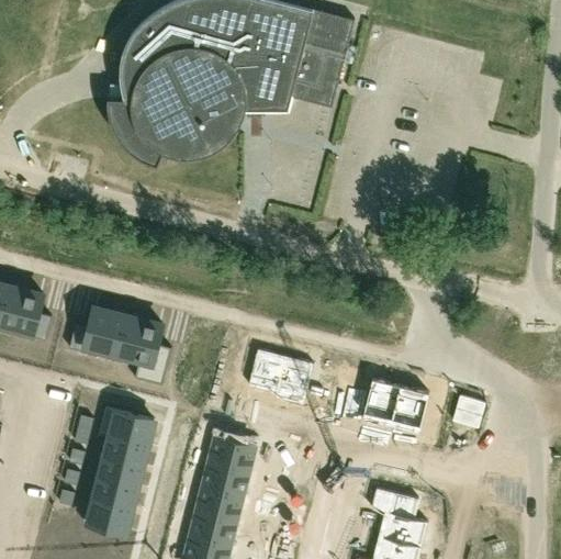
[(332,109),(354,22),(269,0),(178,0),(172,2),(169,3),(161,9),(156,12),(148,18),(143,22),(138,26),(132,33),(128,41),(124,47),(122,55),(121,60),(120,66),(120,71),(120,79),(120,87),(109,87),(107,100),(107,107),(107,111),(108,116),(109,123),(111,127),(113,132),(115,136),(118,141),(122,146),(125,149),(128,154),(133,156),(136,159),(141,161),(145,164),(152,167),(157,168),(163,155),(167,156),(175,157),(179,158),(184,158),(191,158),(197,157),(201,156),(205,155),(210,153),(214,151),(221,147),(226,143),(231,138),(232,136),(236,131),(240,124),(243,118),(243,111),(249,111),(249,119),(260,119),(260,111),(288,110),(291,99),(332,109)]
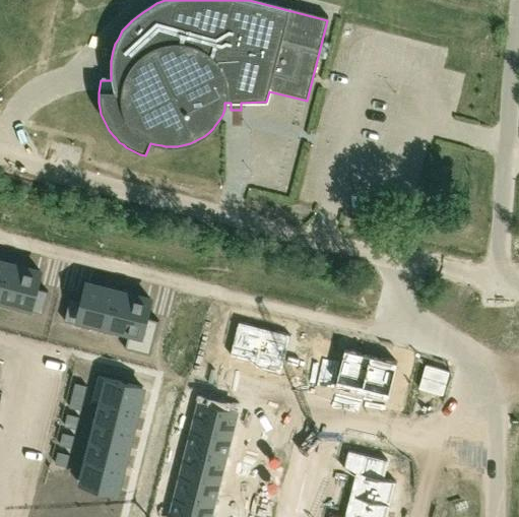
[(225,129),(220,159),(243,163),(247,132),(225,129)]
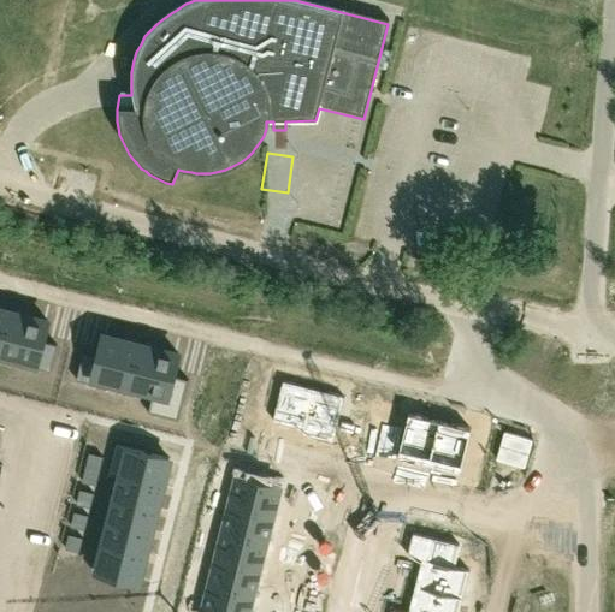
[(335,188),(366,196),(372,172),(359,168),(356,174),(339,171),(335,188)]
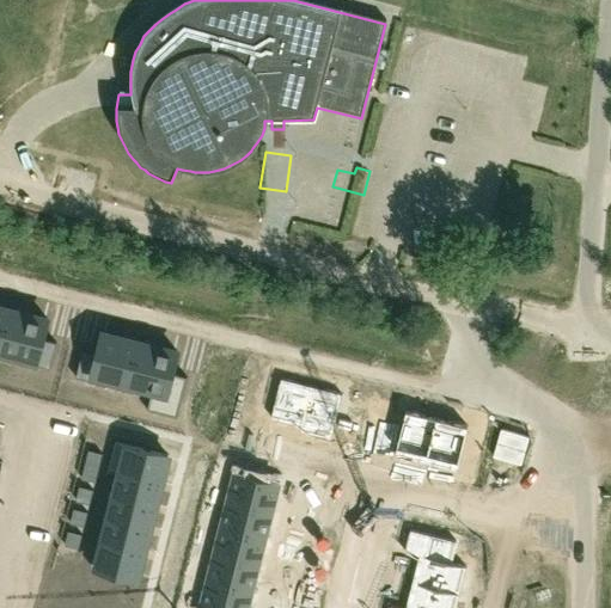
[(4,312),(0,327),(0,356),(31,364),(42,321),(4,312)]
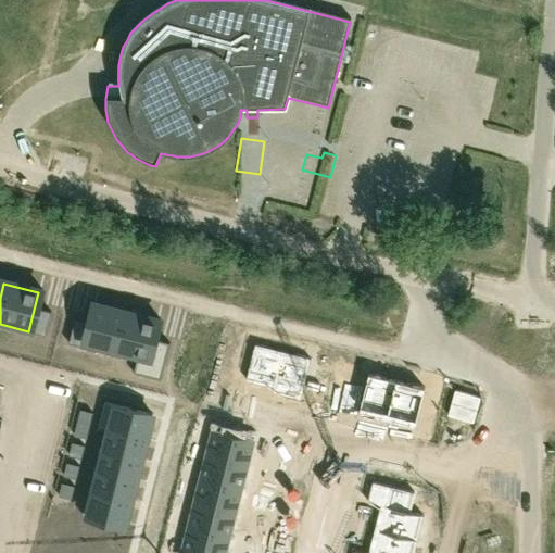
[(92,305),(83,346),(116,353),(126,314),(92,305)]
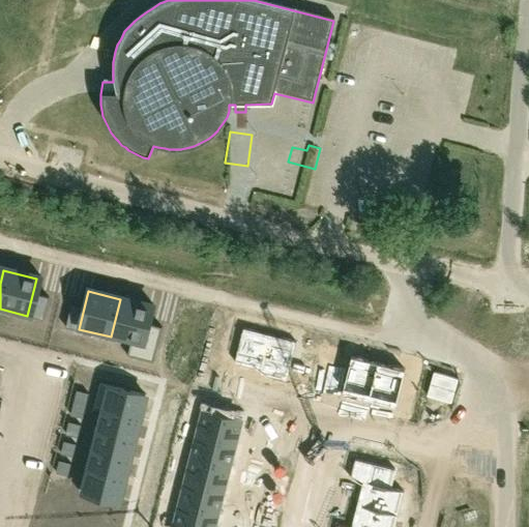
[(120,299),(111,337),(143,345),(152,308),(120,299)]
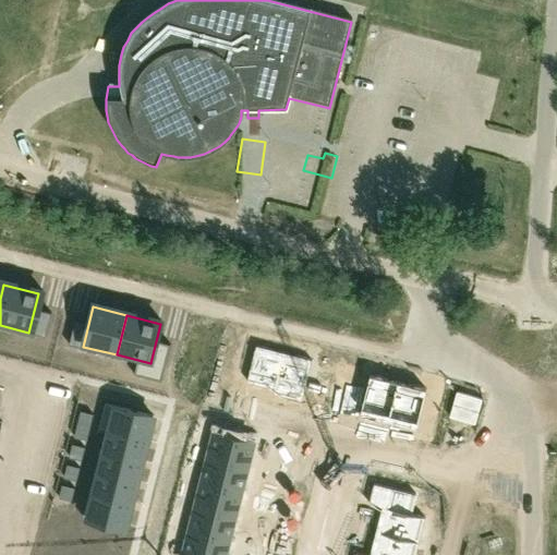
[(235,370),(232,383),(274,393),(283,354),(254,348),(247,373),(235,370)]
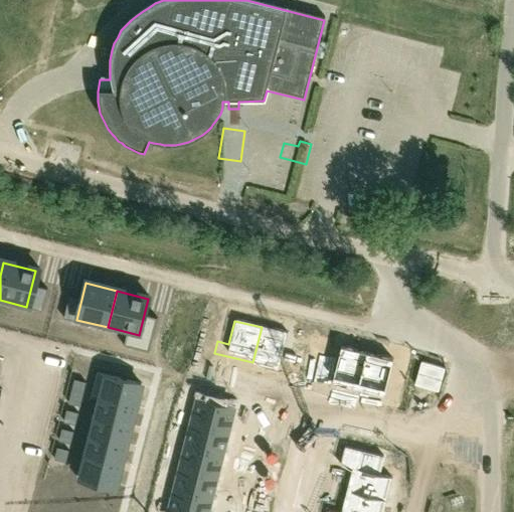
[(262,327),(252,362),(291,372),(294,360),(283,357),(288,334),(262,327)]
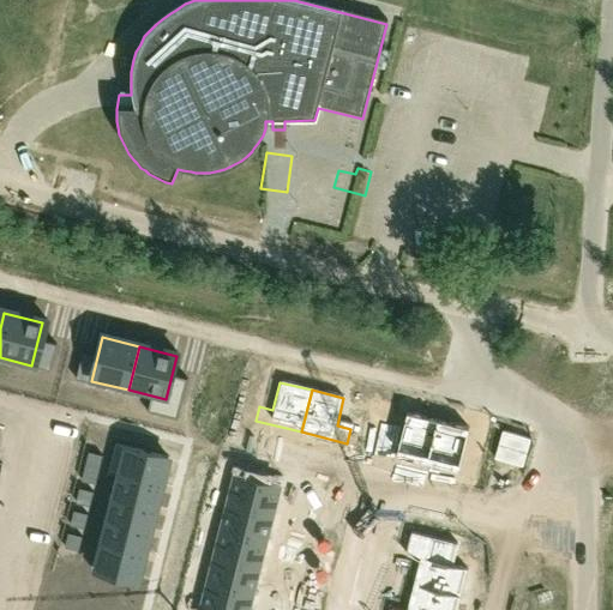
[(384,439),(380,452),(427,464),(438,422),(406,414),(398,441),(384,439)]
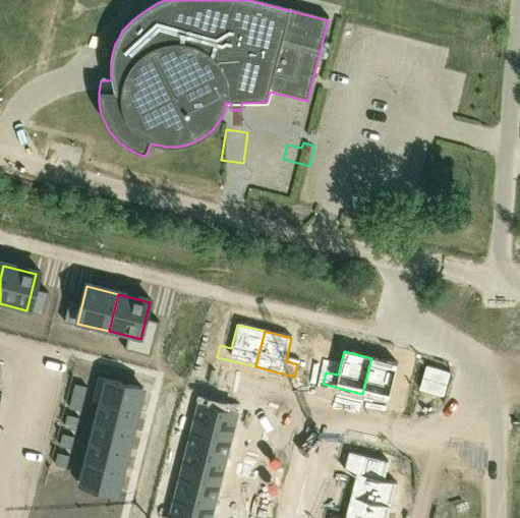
[(371,358),(362,394),(401,403),(404,392),(392,389),(398,365),(371,358)]
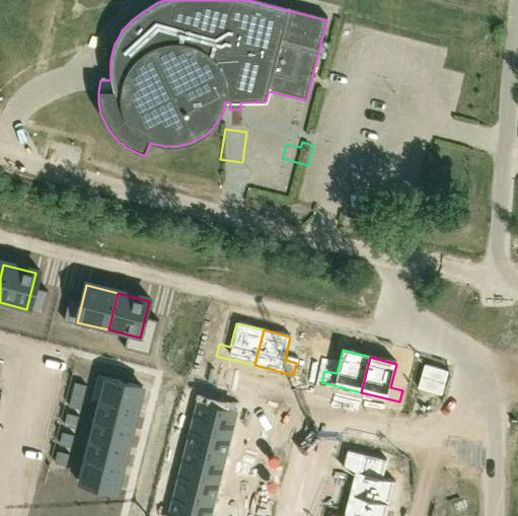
[(106,381),(100,404),(136,414),(142,389),(106,381)]
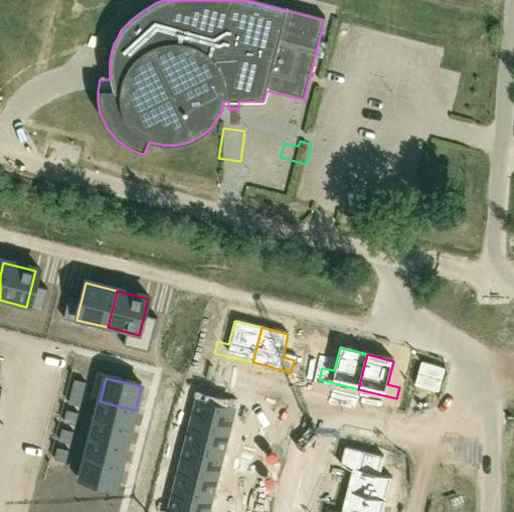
[(77,383),(74,394),(82,396),(86,385),(77,383)]
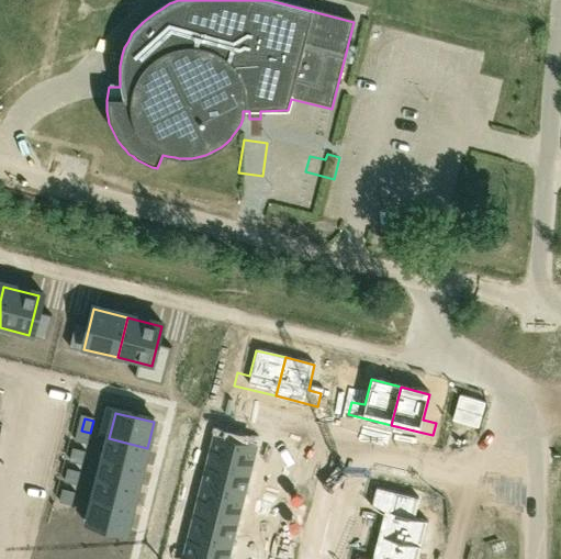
[(213,437),(206,462),(250,473),(257,448),(213,437)]
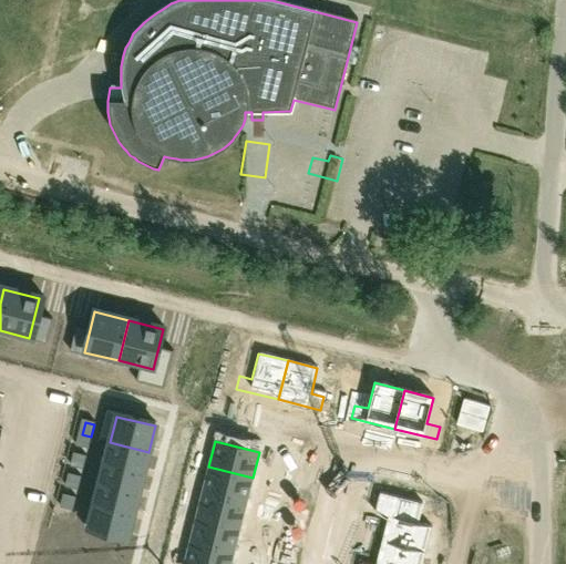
[(80,442),(76,455),(85,458),(89,444),(80,442)]
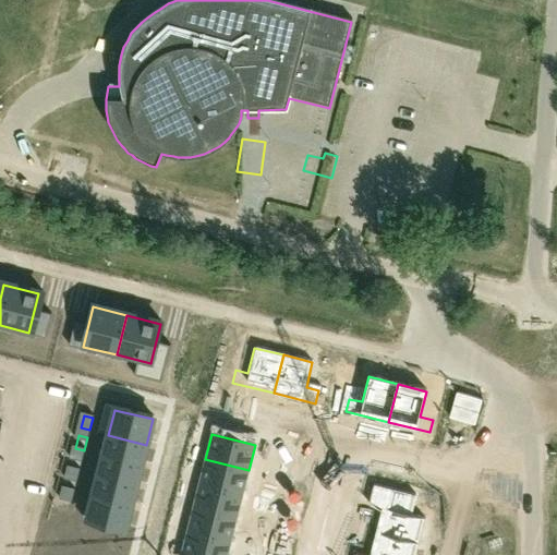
[(108,435),(103,455),(141,465),(146,445),(108,435)]
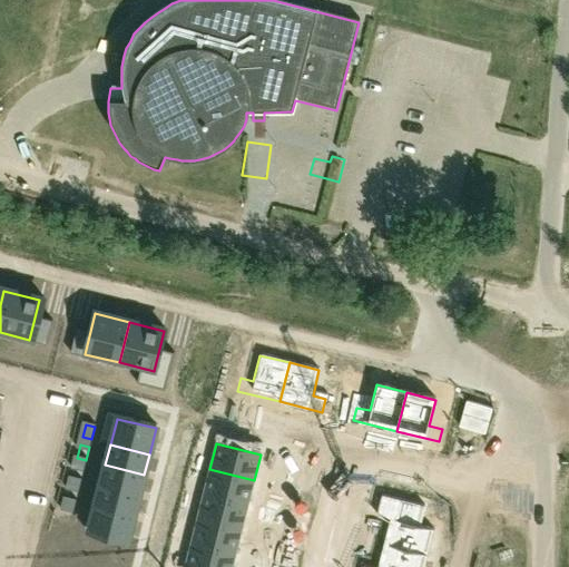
[(105,465),(100,486),(139,496),(144,475),(105,465)]
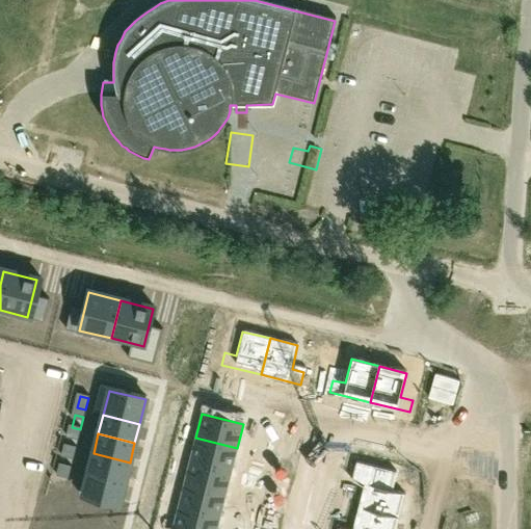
[(70,434),(68,447),(75,449),(78,437),(70,434)]
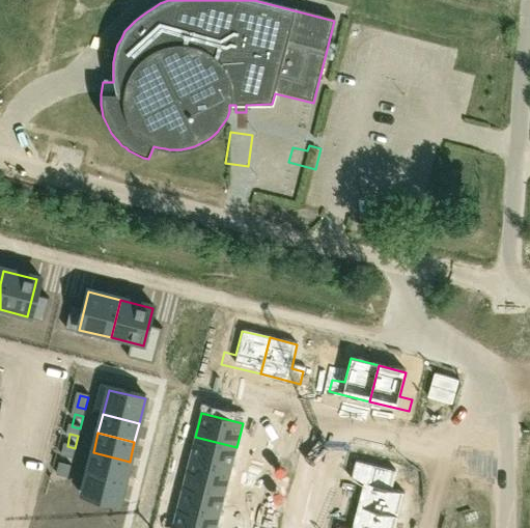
[(195,437),(190,460),(230,470),(236,447),(195,437)]
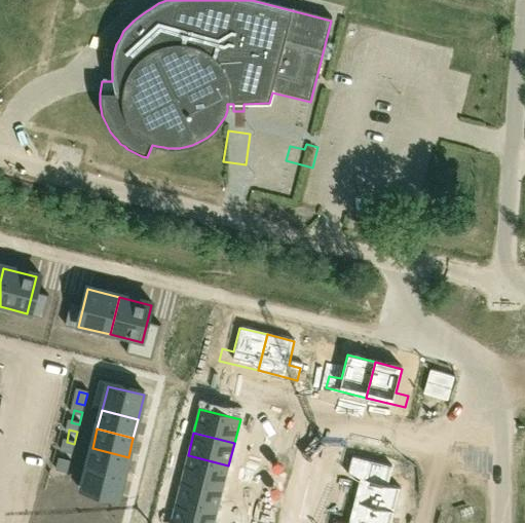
[(253,439),(251,447),(262,450),(264,442),(253,439)]
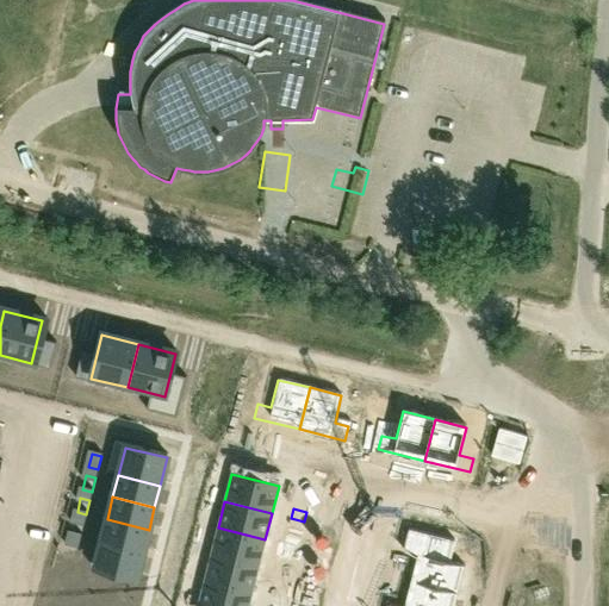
[(291,518),(289,528),(302,531),(304,522),(291,518)]
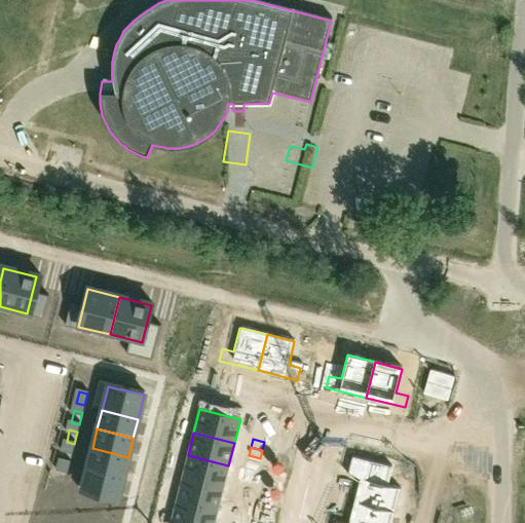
[(92,448),(87,468),(123,476),(128,457),(92,448)]
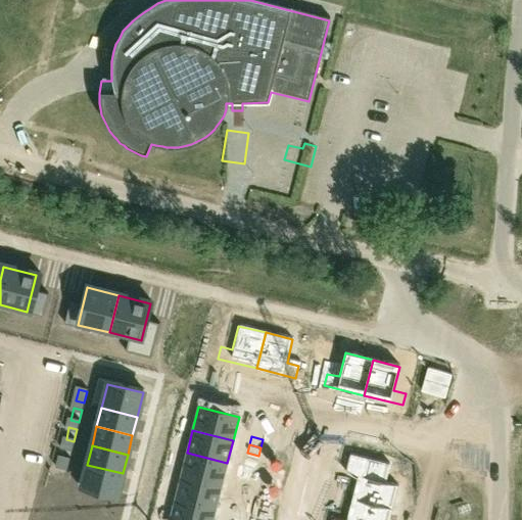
[(64,446),(61,458),(69,460),(73,448),(64,446)]
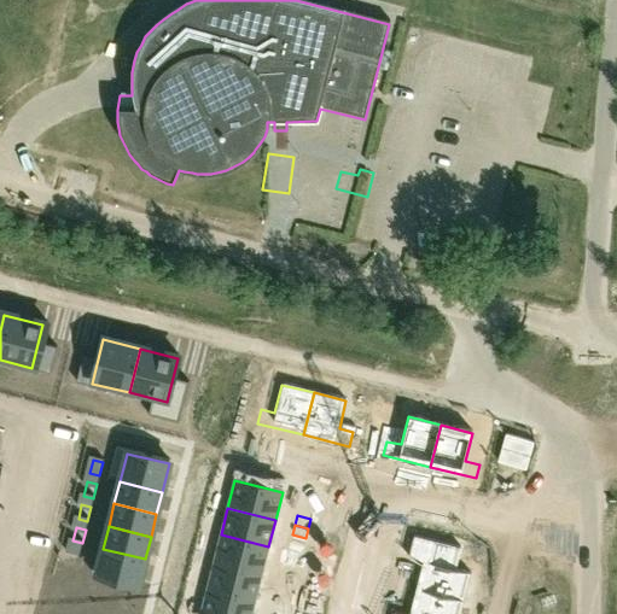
[(221,534),(214,561),(262,573),(268,547),(221,534)]
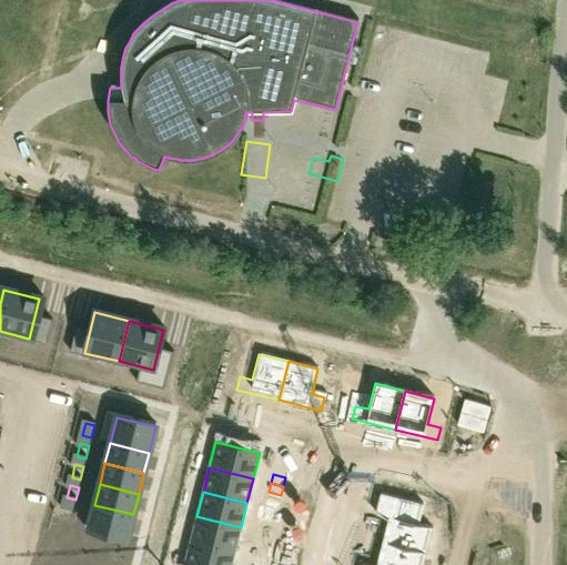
[(384,494),(378,516),(392,520),(386,544),(427,554),(434,527),(421,524),(425,504),(384,494)]
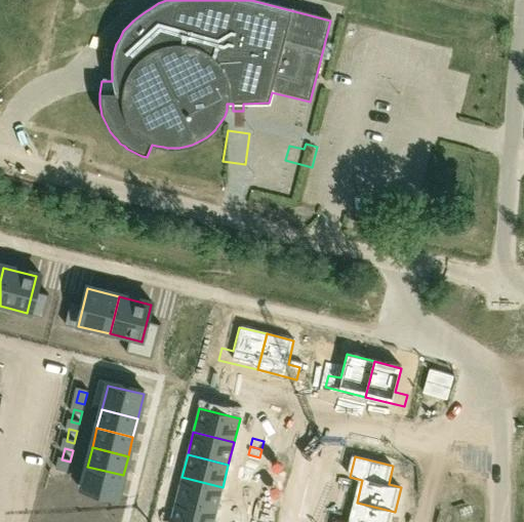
[(62,459),(58,472),(67,474),(70,462),(62,459)]
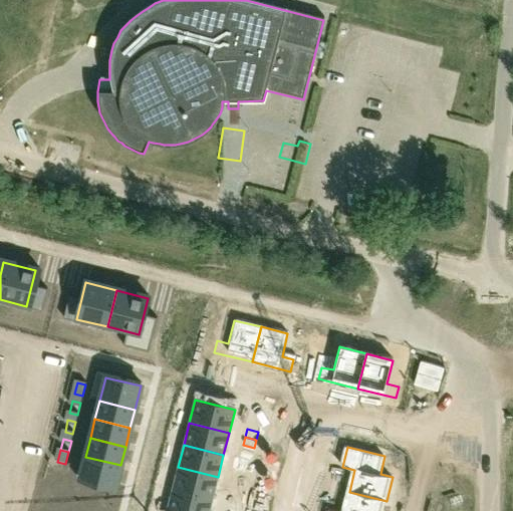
[(85,457),(79,480),(114,489),(120,465),(85,457)]
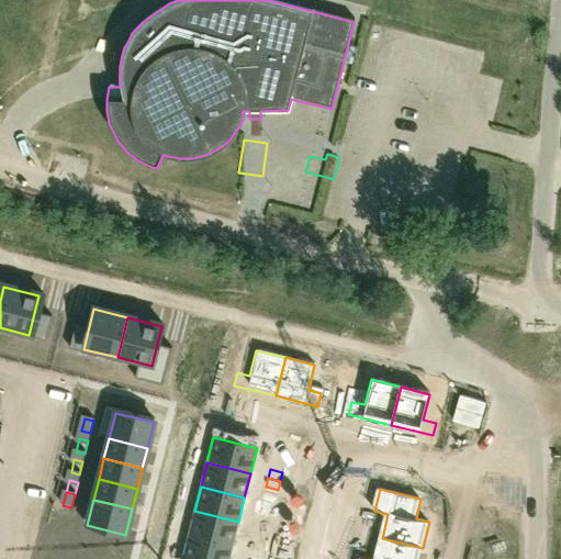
[(194,511),(189,535),(232,546),(238,522),(194,511)]
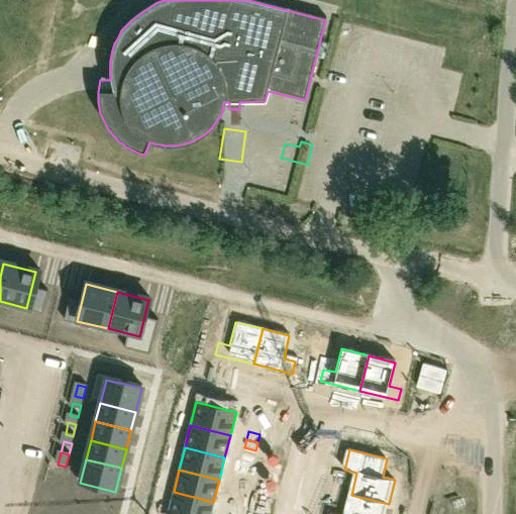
[(237,476),(235,484),(246,487),(248,479),(237,476)]
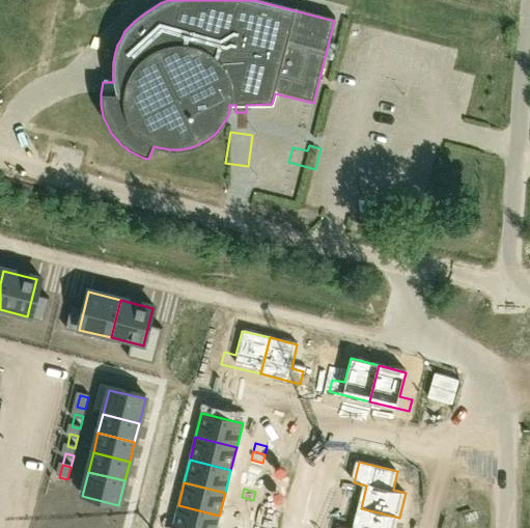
[(242,497),(240,505),(251,508),(253,500),(242,497)]
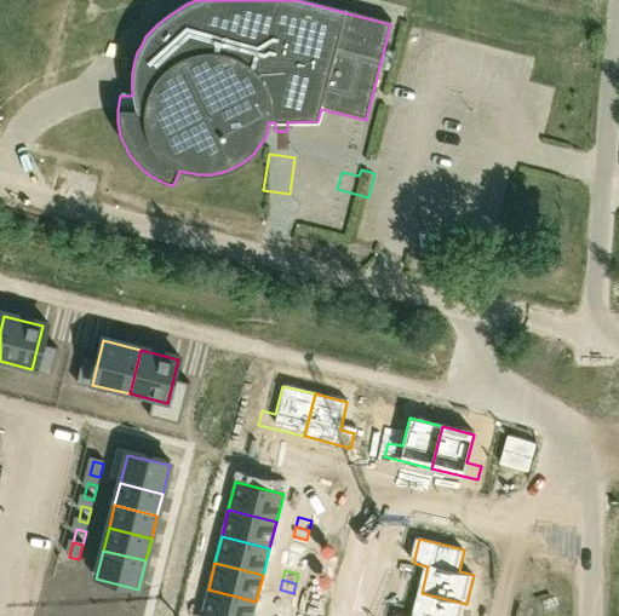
[(208,589),(202,615),(252,615),(256,602),(208,589)]
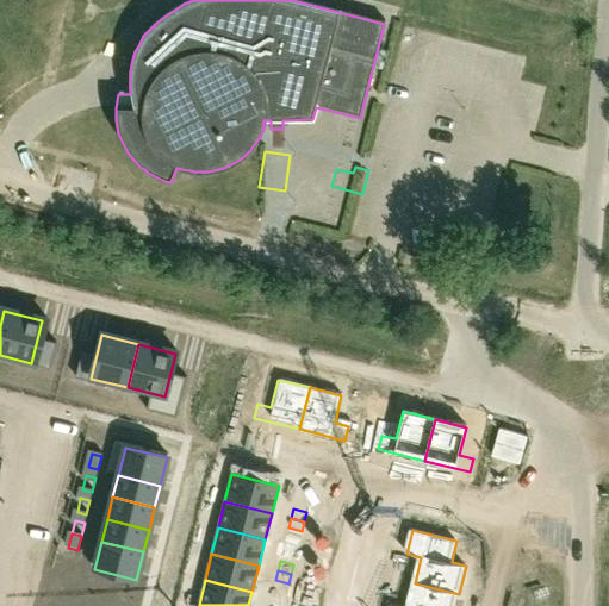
[(393,605),(455,605),(459,594),(415,583),(409,605),(393,605)]
